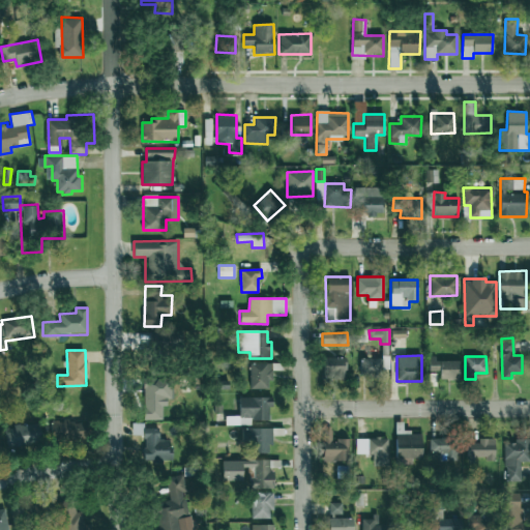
[(323,379),(345,379),(345,358),(323,358),(323,379)]
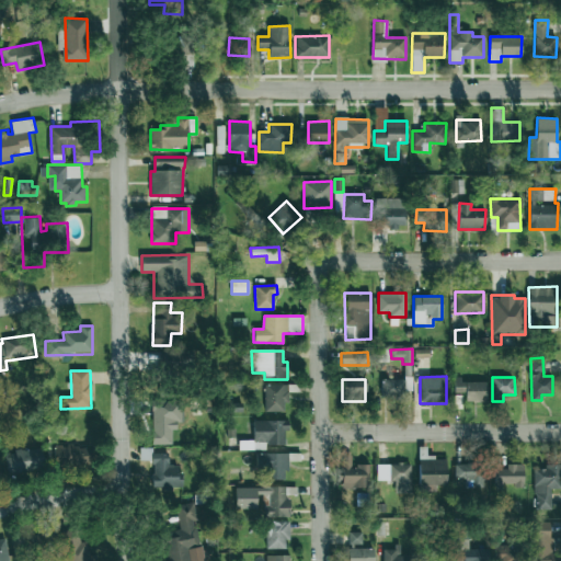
[(381,379),(382,399),(404,398),(403,379),(381,379)]
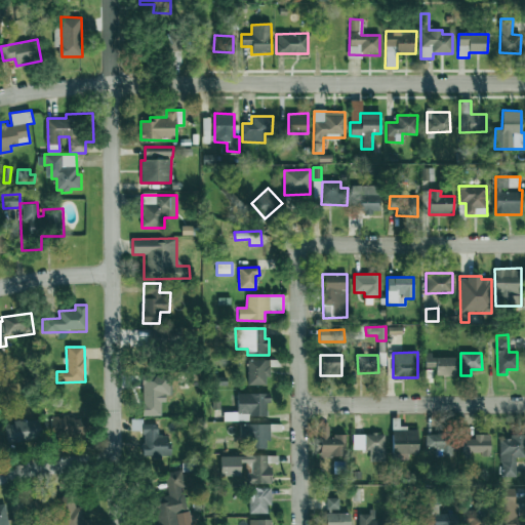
[(454,356),(425,357),(425,367),(435,367),(435,377),(454,376),(454,356)]
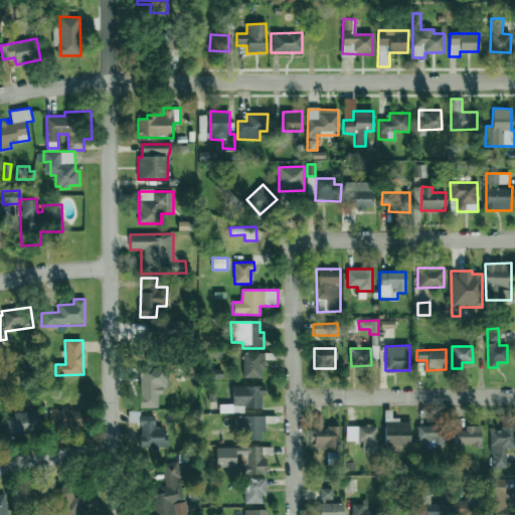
[(264,377),(263,352),(241,353),(242,378),(264,377)]
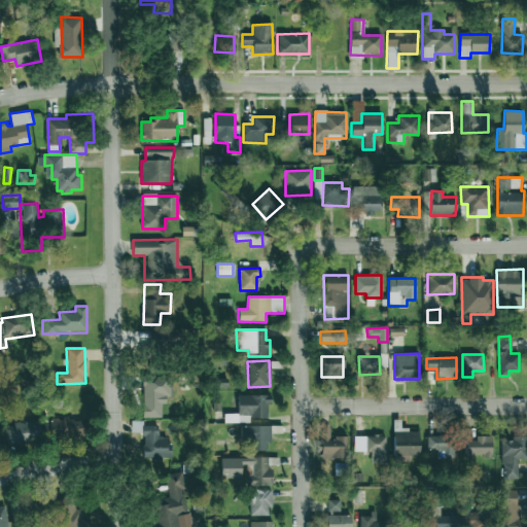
[(142,417),(162,418),(163,396),(170,396),(170,377),(143,377),(142,417)]
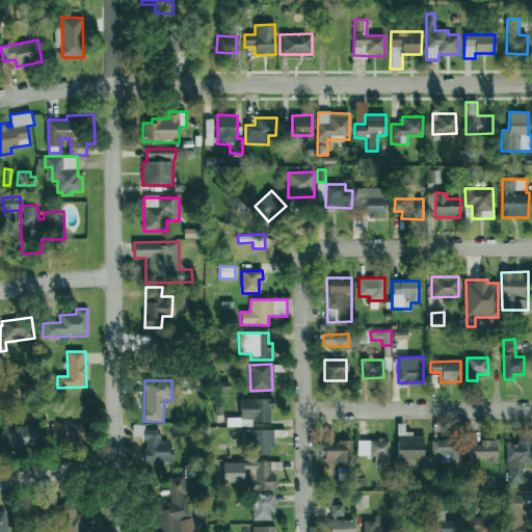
[(240,420),(270,420),(270,408),(274,408),(273,399),(240,399),(240,420)]
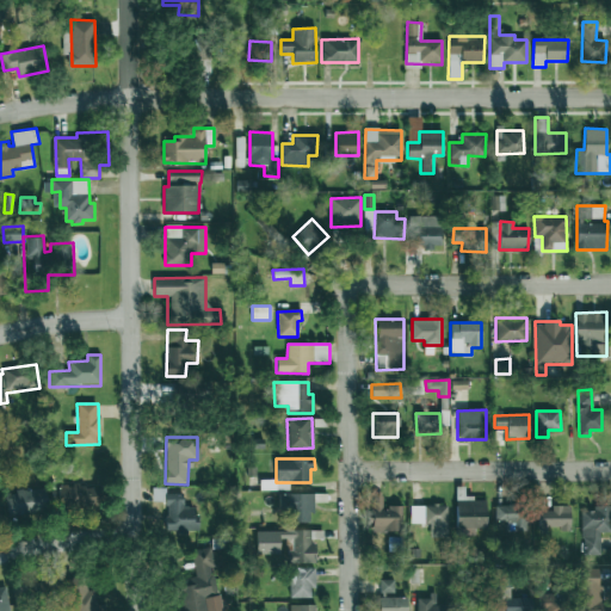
[(61,506),(98,507),(98,486),(62,486),(61,506)]
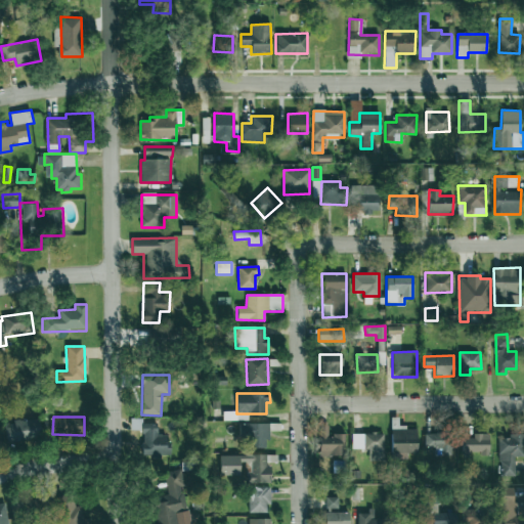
[(6,422),(6,440),(40,438),(39,421),(6,422)]
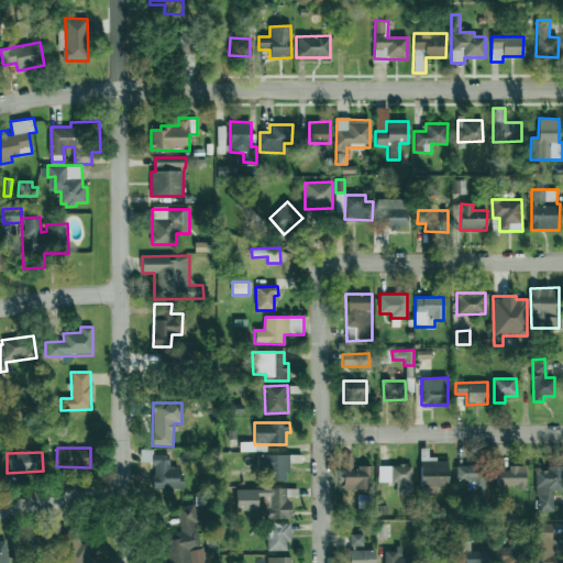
[(181,490),(181,466),(168,467),(168,454),(153,454),(154,490),(181,490)]
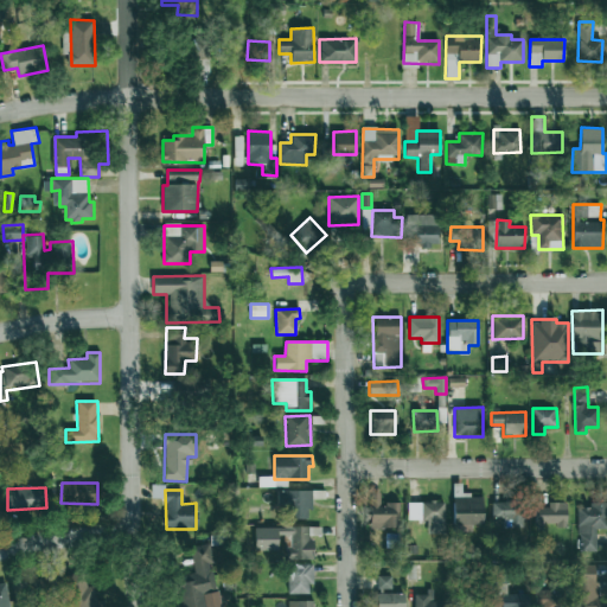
[(310,490),(276,491),(278,509),(283,509),(283,519),(311,518),(310,490)]
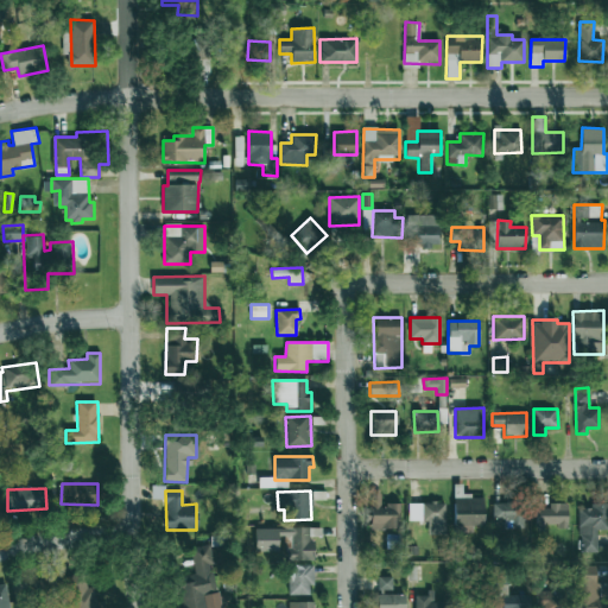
[(400,504),(380,504),(380,493),(369,493),(368,529),(399,530),(400,504)]
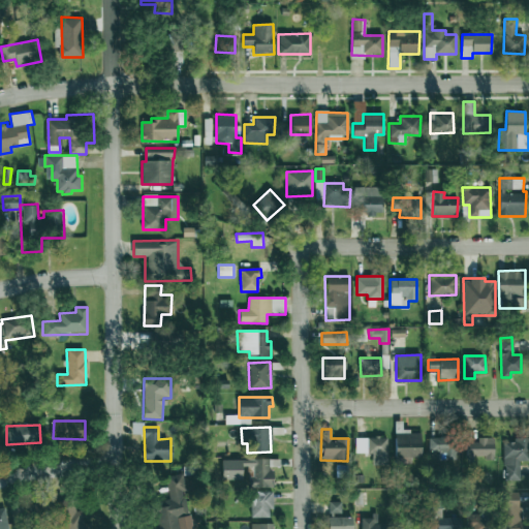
[(421,431),(395,431),(395,458),(407,457),(407,461),(410,461),(410,457),(421,457),(421,431)]
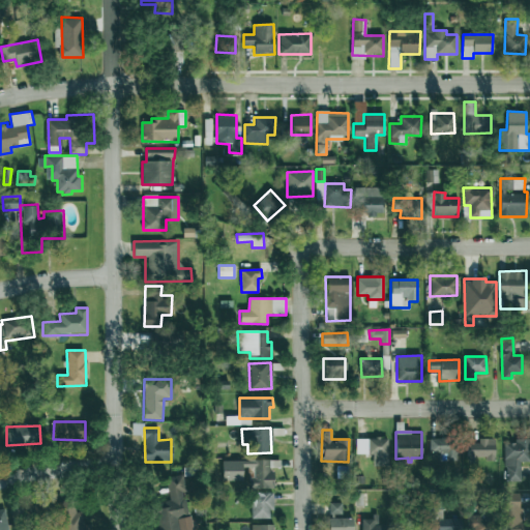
[(387,438),(355,438),(356,453),(372,453),(373,466),(387,466),(387,438)]
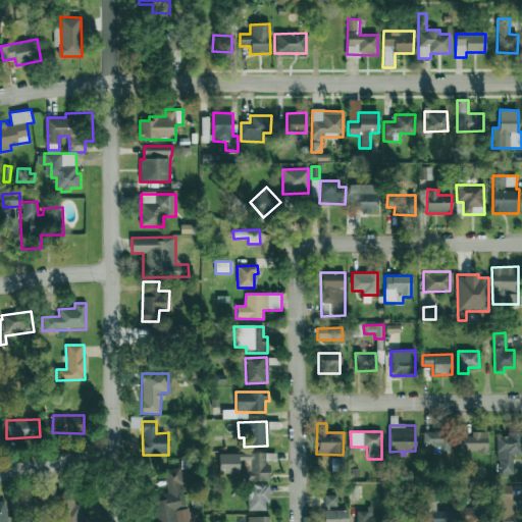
[(449,431),(423,432),(423,452),(450,452),(449,431)]
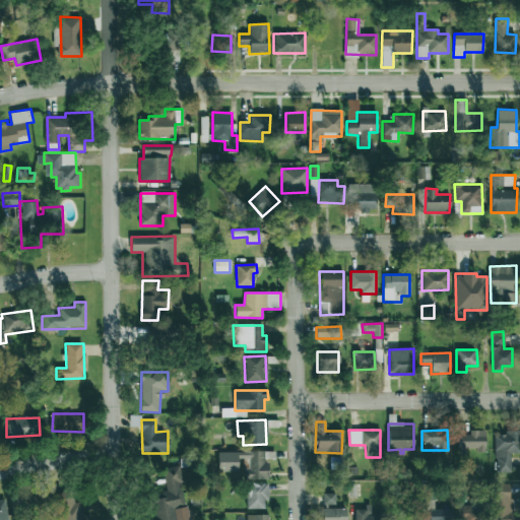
[(484,452),(485,431),(469,431),(469,435),(458,435),(458,452),(484,452)]
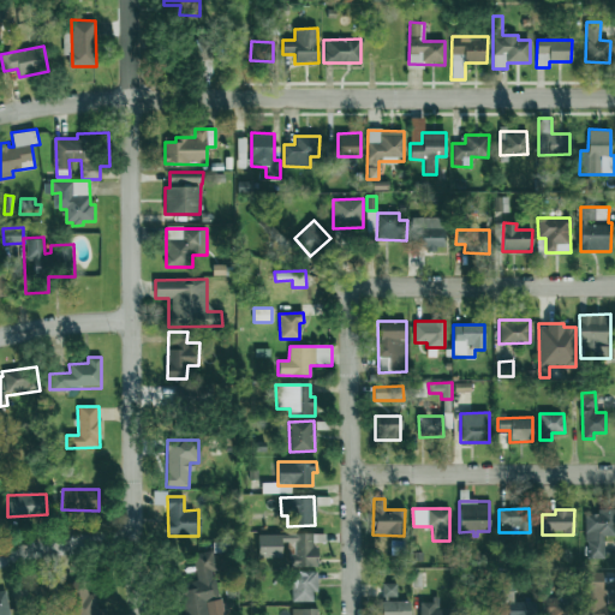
[(614,536),(614,523),(614,511),(585,512),(586,559),(604,559),(604,537),(614,536)]
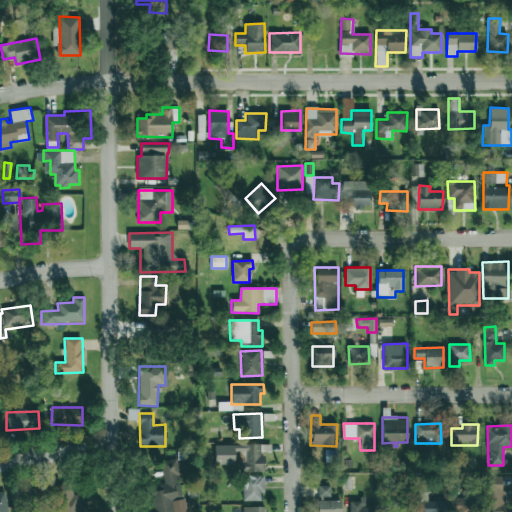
[(264,472),(264,453),(271,453),(271,444),(239,443),(238,451),(245,451),(245,471),(264,472)]
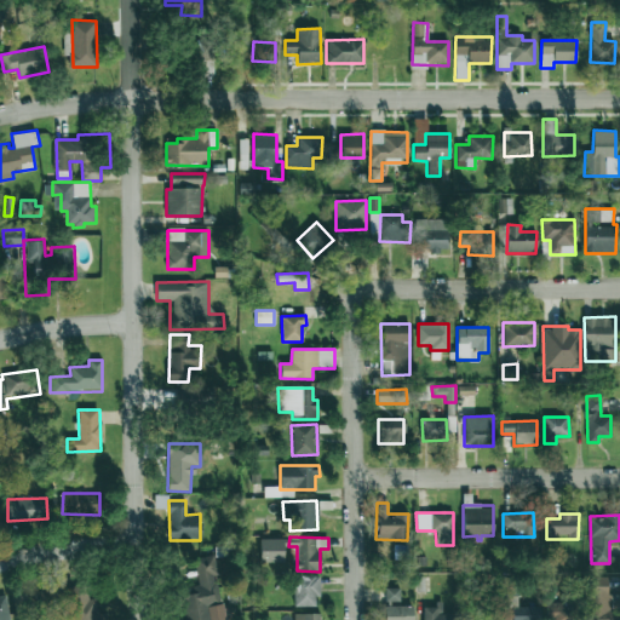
[(283,562),(283,539),(260,539),(260,562),(283,562)]
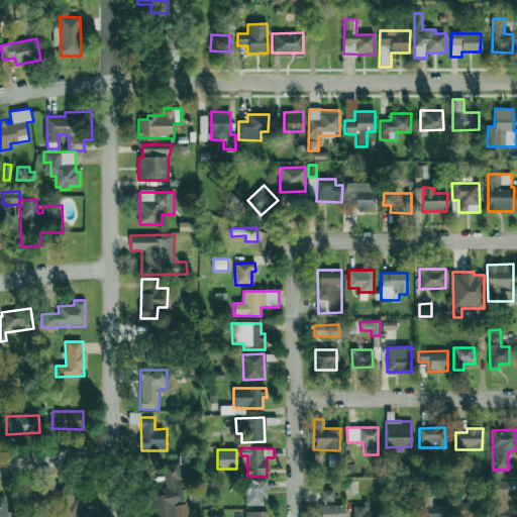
[(187,516),(179,480),(182,479),(178,462),(162,467),(167,491),(150,495),(154,516),(187,516)]
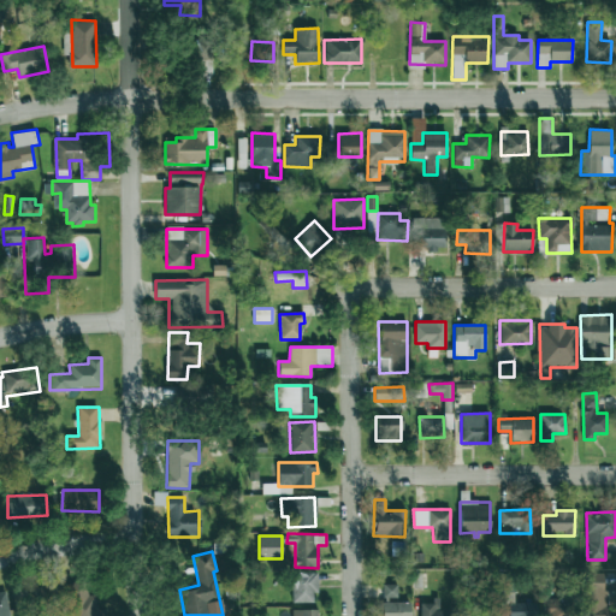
[(312,603),(312,592),(318,592),(318,572),(291,572),(291,603),(312,603)]
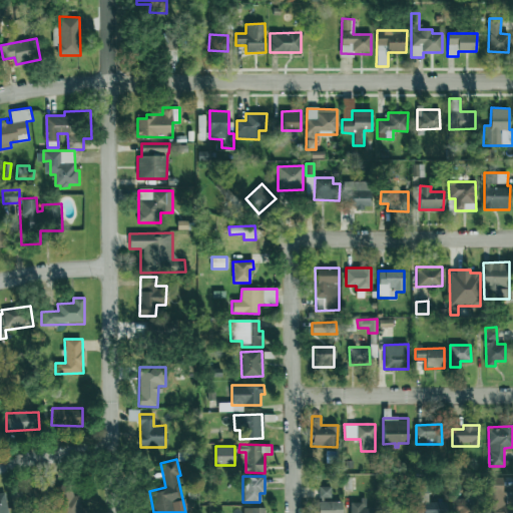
[(487,512),(509,512),(509,492),(502,492),(502,477),(487,478),(487,512)]
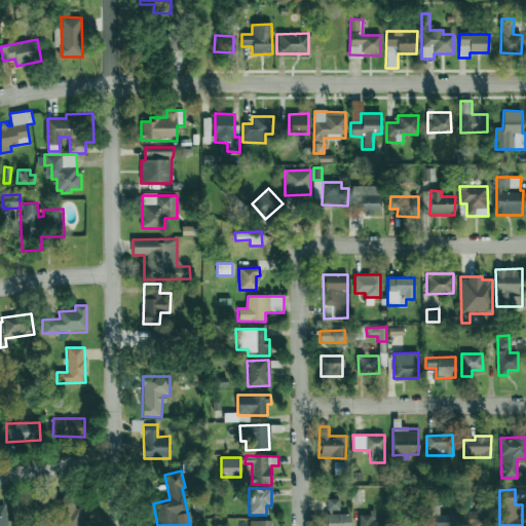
[(55,500),(59,525),(89,525),(89,520),(83,521),(81,508),(75,509),(74,498),(55,500)]
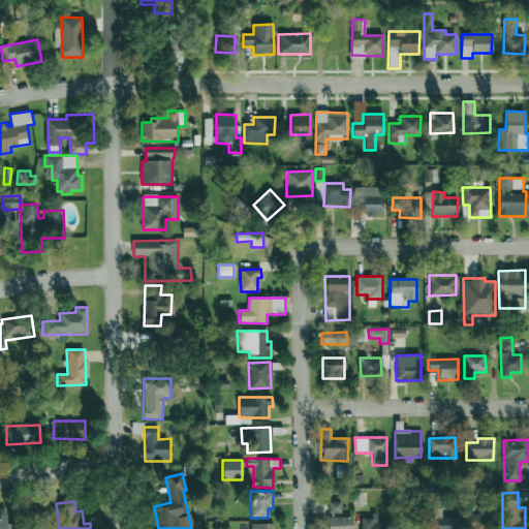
[(341,512),(341,501),(330,502),(330,514),(341,512)]
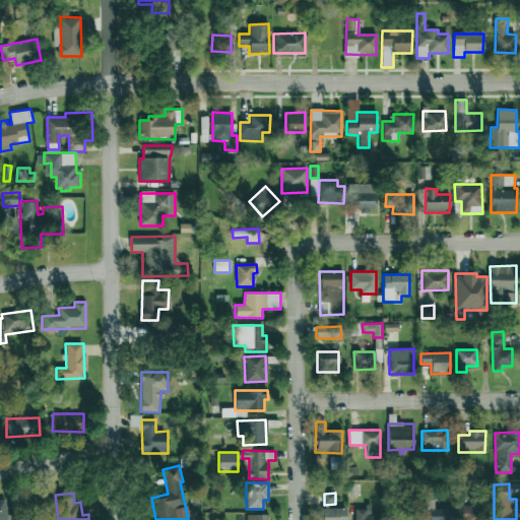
[(451,519),(451,509),(434,509),(434,500),(420,500),(420,519),(451,519)]
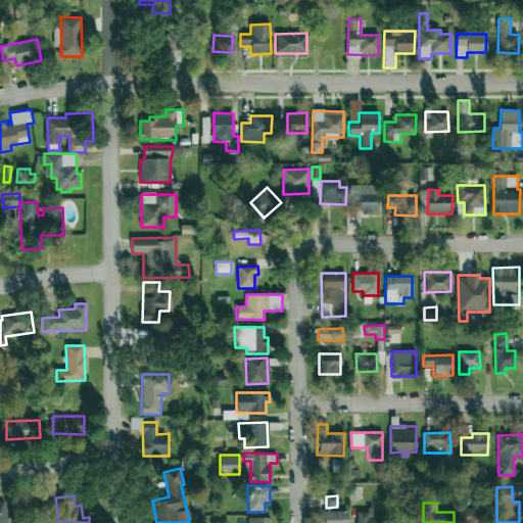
[(486,522),(486,512),(475,513),(474,509),(464,509),(464,522),(486,522)]
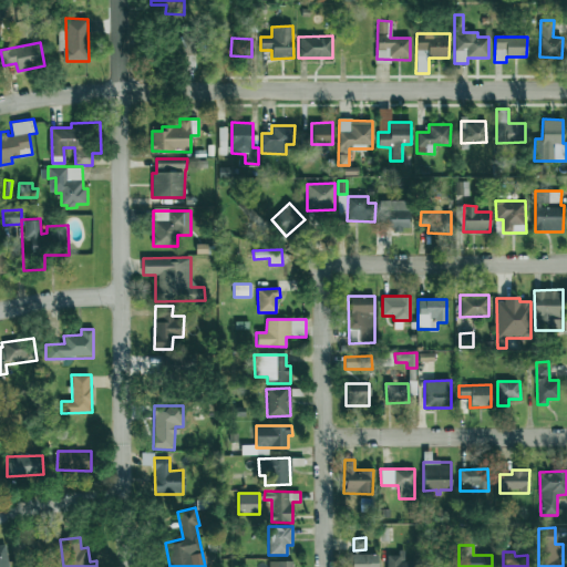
[(351,566),(377,566),(378,555),(352,554),(351,566)]
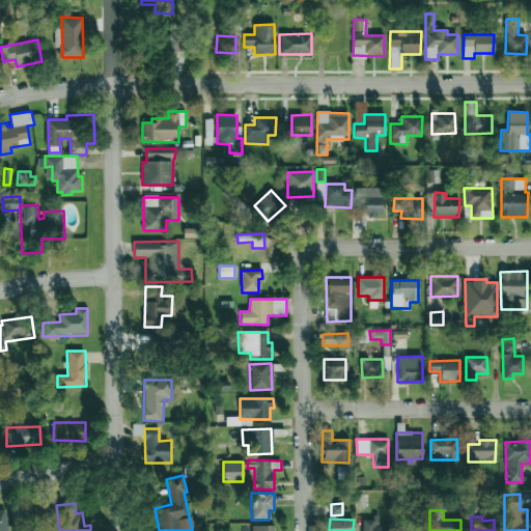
[(361,530),(387,530),(388,526),(379,526),(379,519),(362,519),(361,530)]
